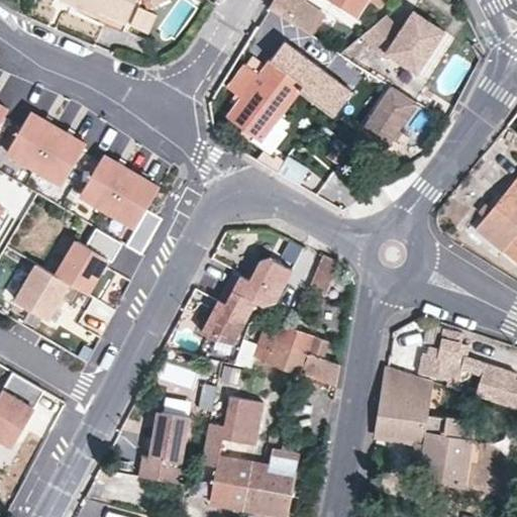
[(68,0),(99,13),(101,9),(126,20),(134,0),(68,0)]
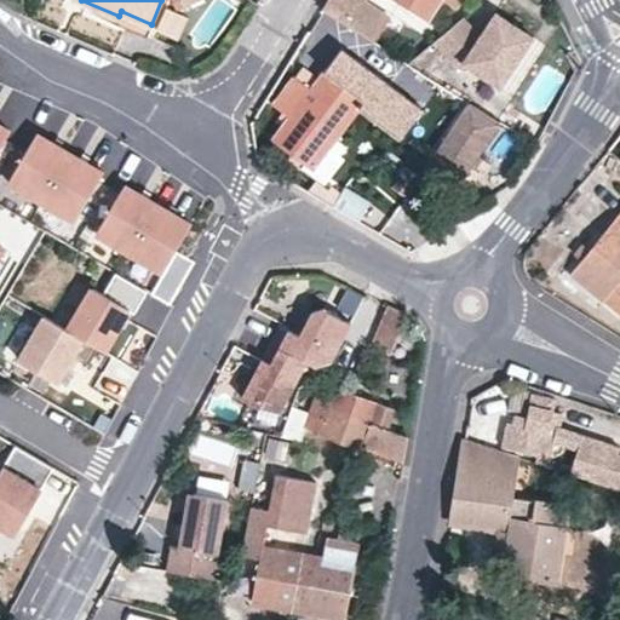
[(170,0),(174,10),(200,0),(170,0)]
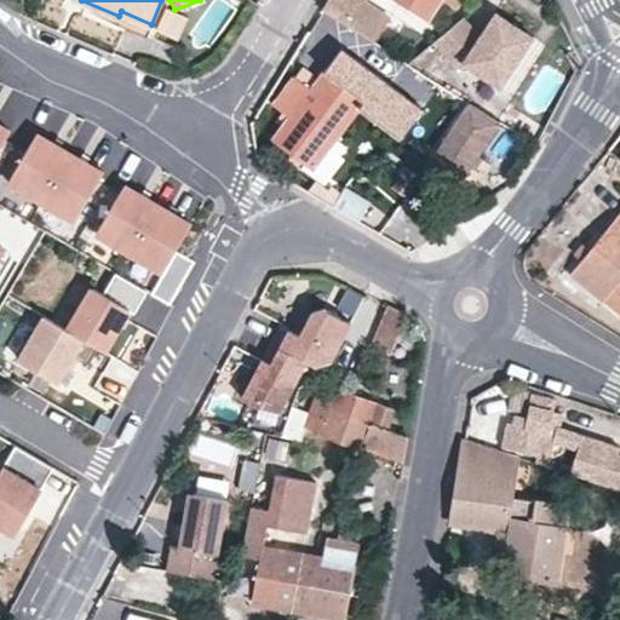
[(327,0),(322,9),(374,40),(389,18),(359,0),(327,0)]
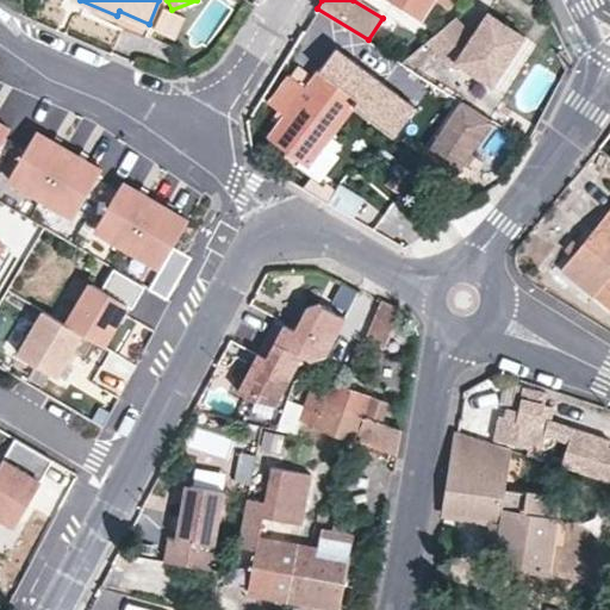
[(442,0),(390,0),(421,19),(433,0),(440,0),(442,1),(442,0)]
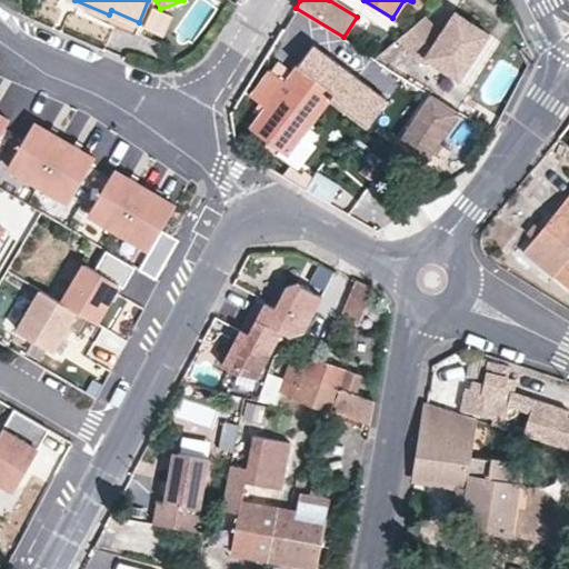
[(142,28),(161,37),(170,16),(151,7),(142,28)]
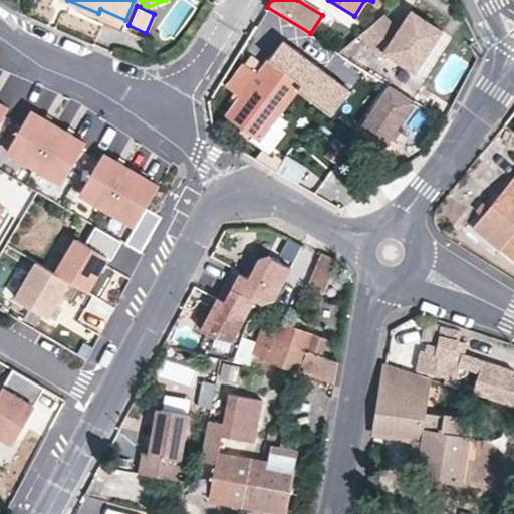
[(415,72),(442,31),(411,11),(402,24),(406,27),(403,32),(399,29),(383,12),(359,33),(379,55),(383,52),(415,72)]
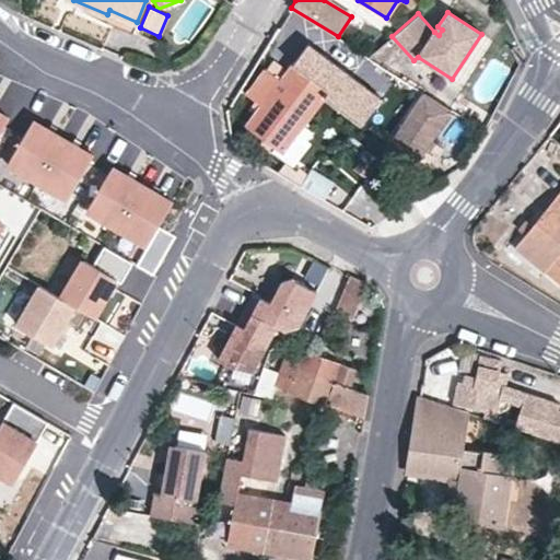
[(380,61),(351,46),(338,69),(366,84),(380,61)]
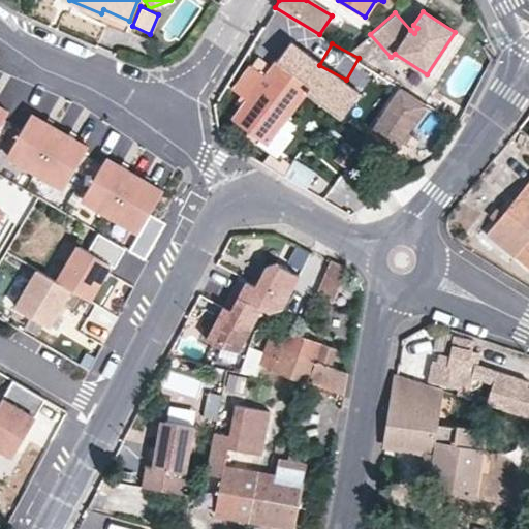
[(266,75),(263,73),(269,66),(255,56),(231,89),(247,101),(236,118),(259,136),(279,110),(287,116),(319,71),(287,48),(266,75)]
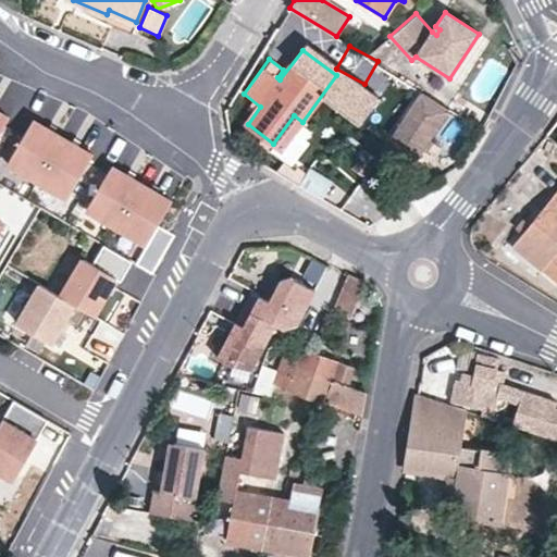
[(398,101),(408,81),(384,69),(373,89),(398,101)]
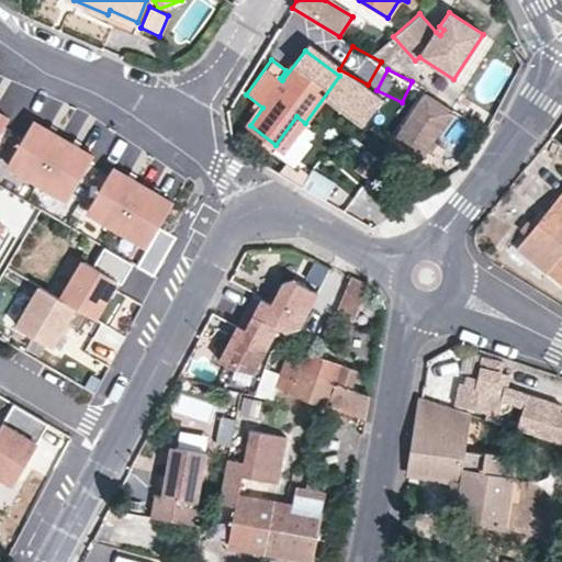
[(406,163),(416,167),(452,112),(425,94),(383,161),(398,172),(406,163)]
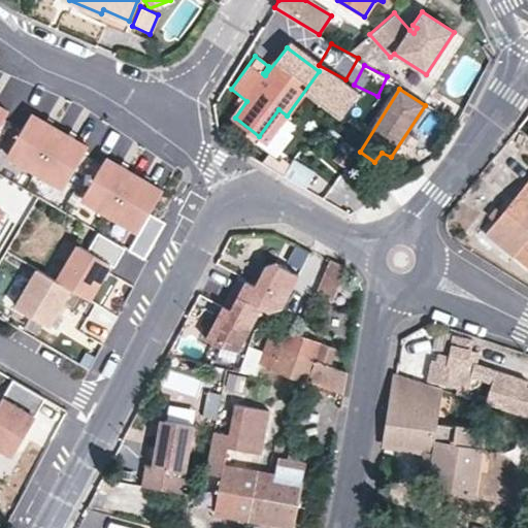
[(287,116),(278,109),(259,136),(266,141),(287,116)]
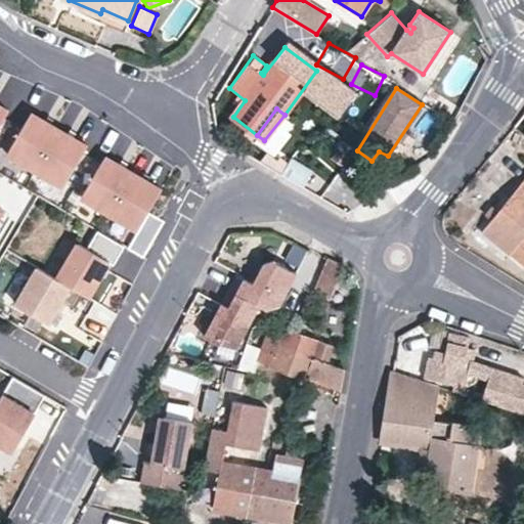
[(87,145),(30,112),(7,154),(63,186),(87,145)]
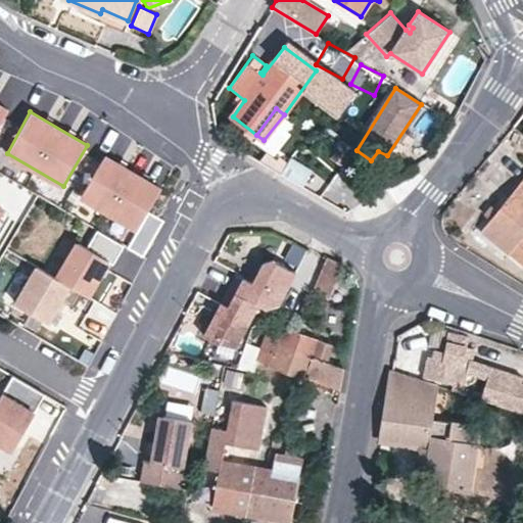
[(271,151),(293,123),(284,114),(264,140),(256,135),(253,139),(271,151)]
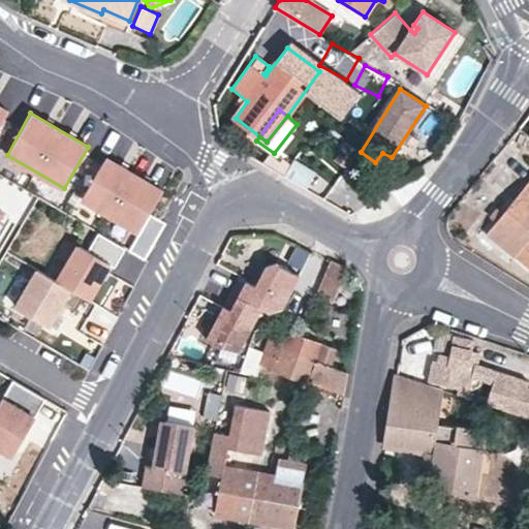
[(348,167),(361,152),(348,144),(337,160),(348,167)]
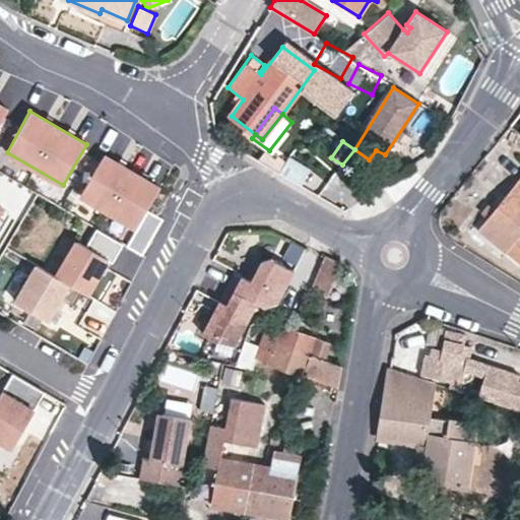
[(160,188),(104,154),(80,195),(137,228),(147,209),(160,188)]
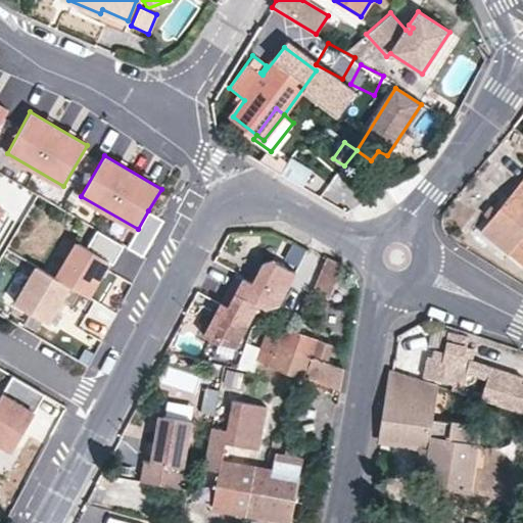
[(303,185),(313,170),(292,156),(282,172),(303,185)]
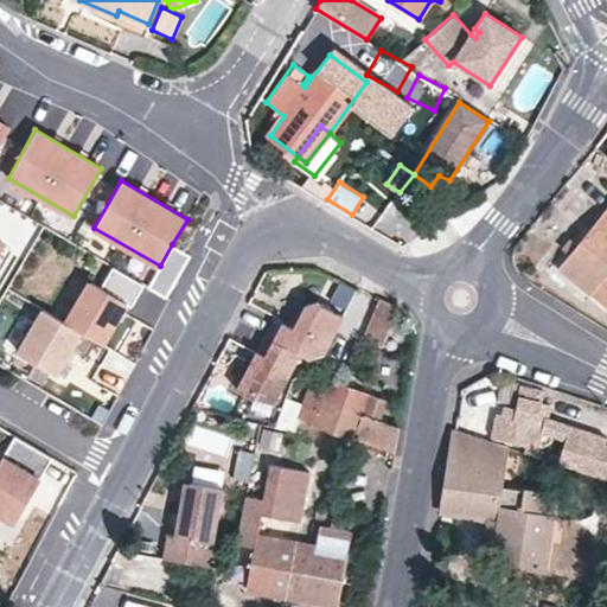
[(606,209),(558,268),(590,295),(599,285),(606,273),(606,209)]
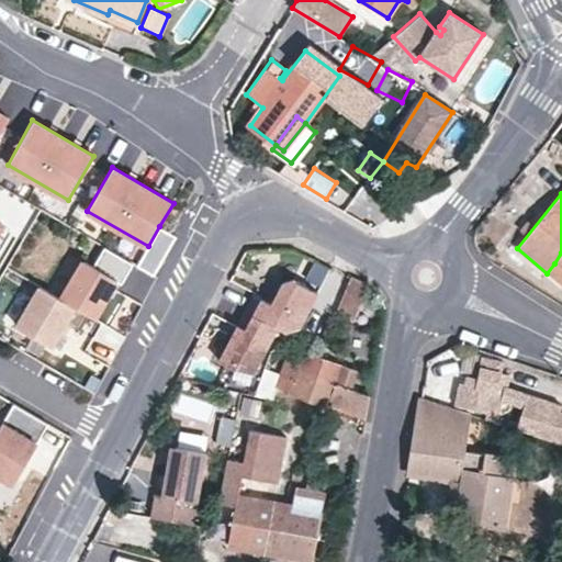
[(154,276),(177,236),(159,226),(148,246),(137,266),(154,276)]
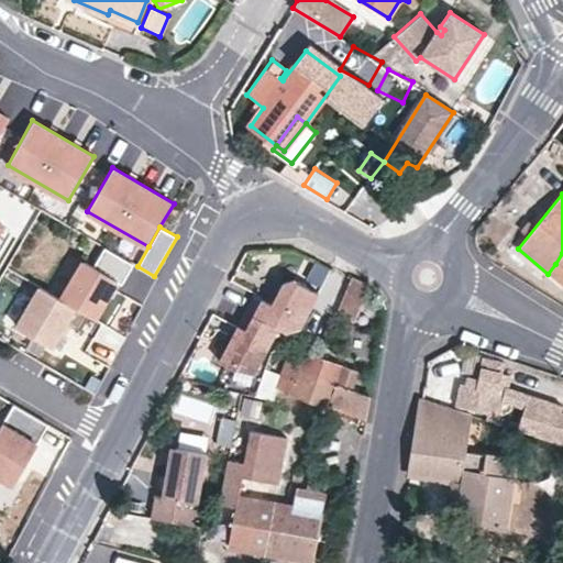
[(85,260),(62,299),(90,315),(96,318),(118,280),(122,284),(134,264),(106,247),(95,266),(85,260)]
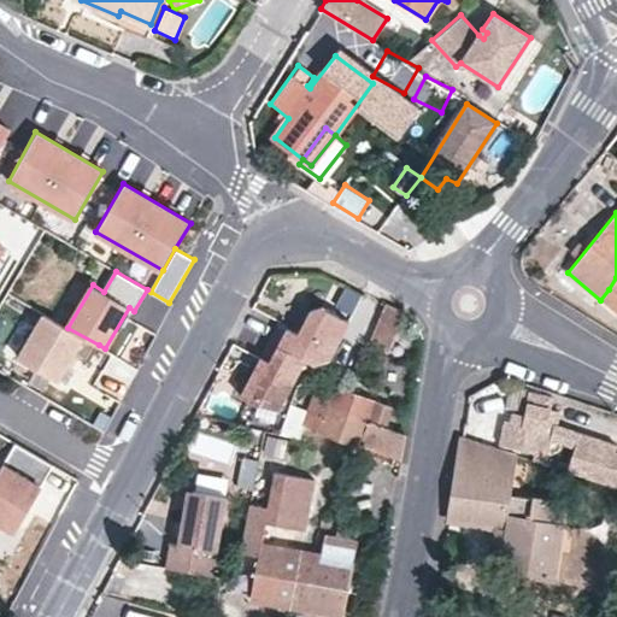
[(616,313),(616,277),(609,289),(600,300),(616,313)]
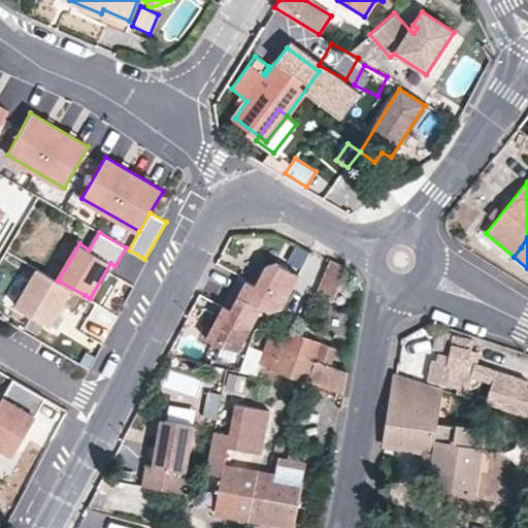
[(348,267),(331,260),(318,296),(333,301),(348,267)]
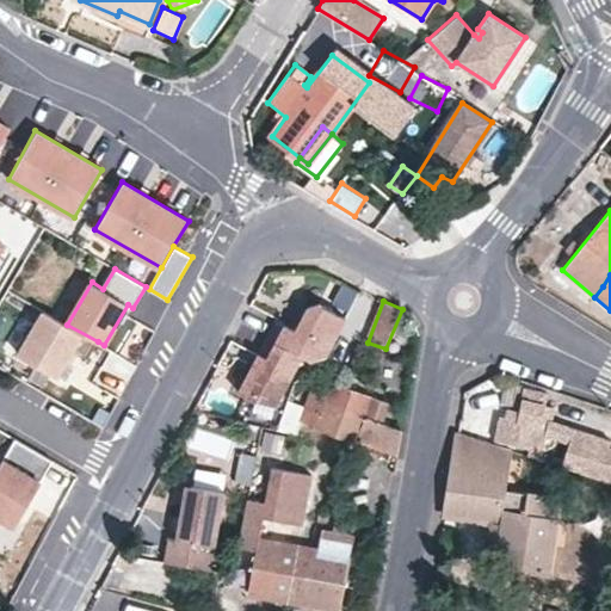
[(328,356),(349,316),(321,303),(310,306),(297,329),(278,319),(269,335),(304,355),(313,359),(328,356)]
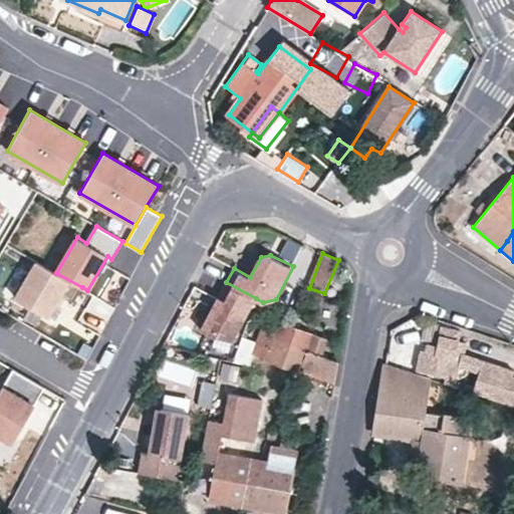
[(56,273),(37,261),(16,297),(48,315),(56,302),(61,294),(65,296),(74,301),(82,287),(56,273)]
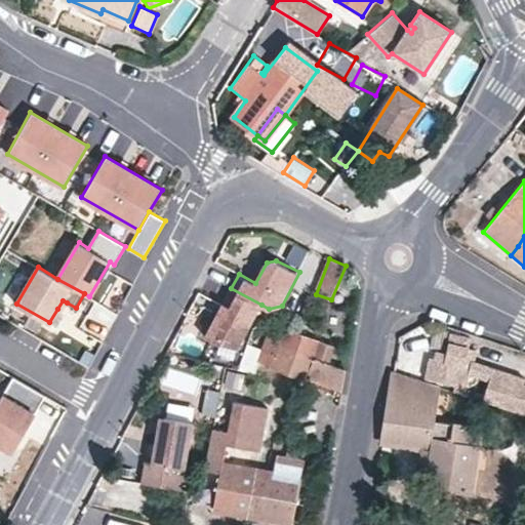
[(239,348),(261,305),(231,288),(206,335),(219,342),(239,348)]
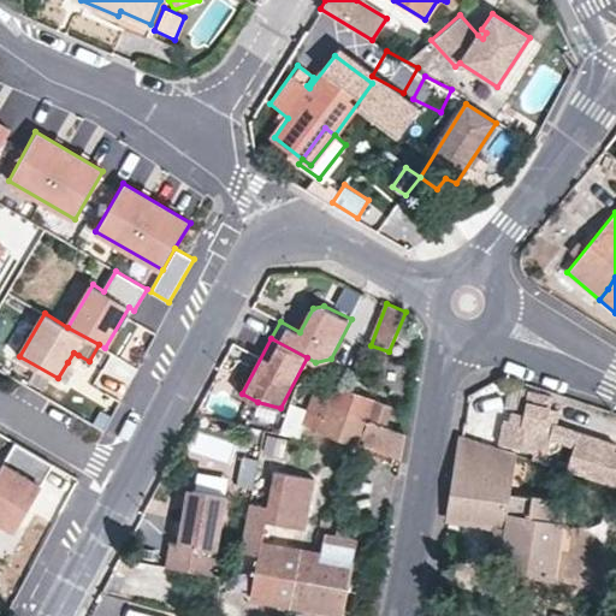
[(122,396),(137,365),(112,351),(96,381),(122,396)]
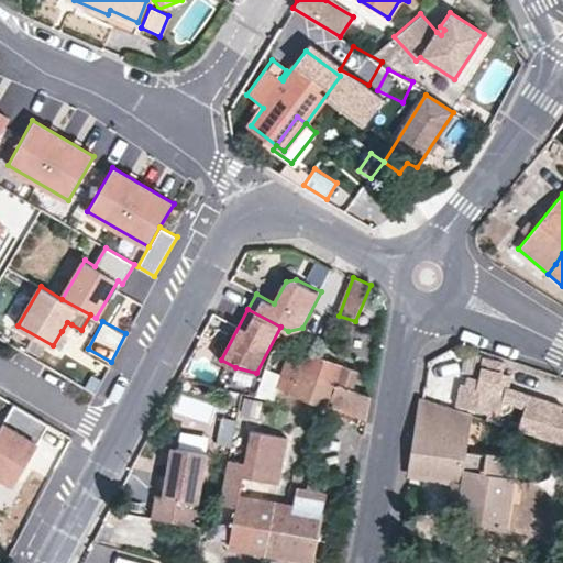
[(66,333),(72,324),(67,322),(62,331),(66,333)]
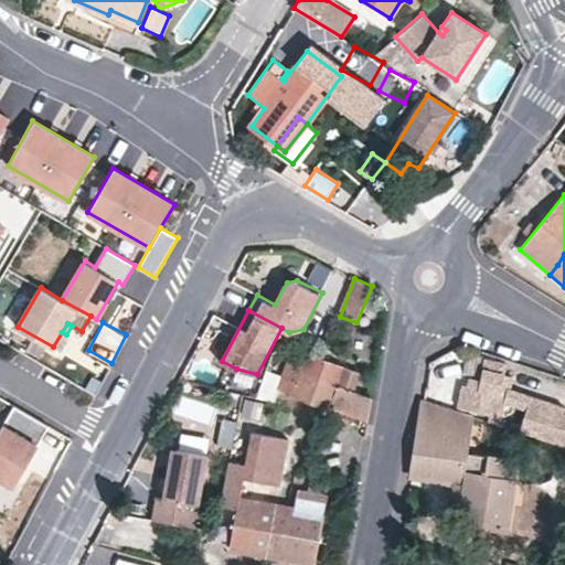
[(305,352),(290,393),(381,426),(386,401),(358,391),(362,373),(305,352)]
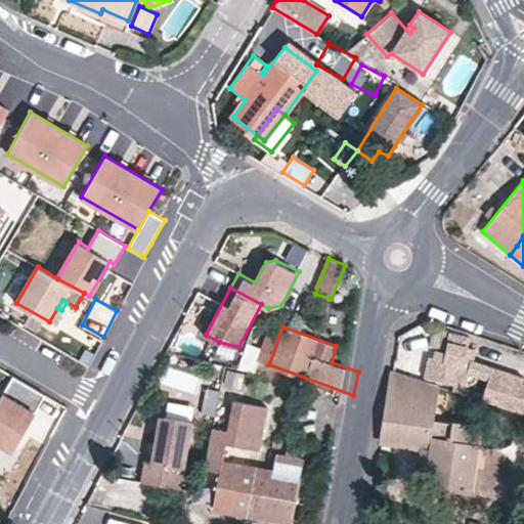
[(488,381),(482,399),(523,412),(523,382),(523,378),(523,376),(472,358),(472,357),(475,358),(478,348),(470,346),(471,336),(451,332),(446,349),(439,348),(438,356),(427,354),(423,375),(455,382),(454,388),(466,390),(469,376),(488,381)]
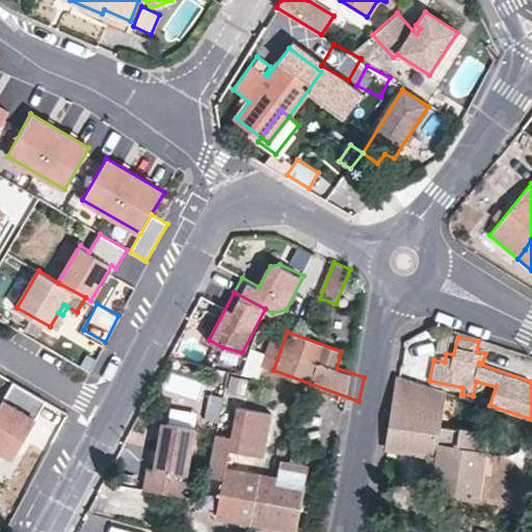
[(248,348),(243,372),(260,375),(265,351),(248,348)]
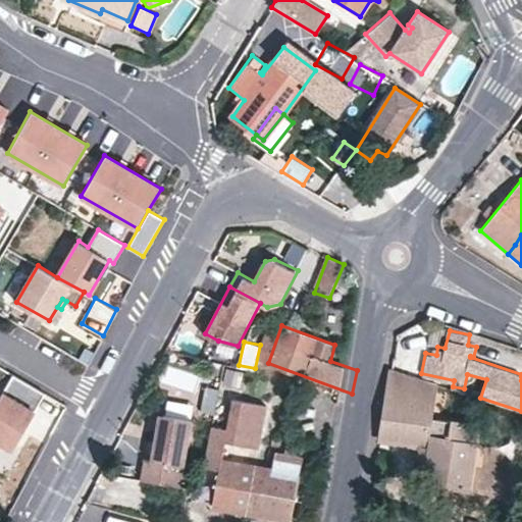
[(394,368),(388,400),(382,440),(426,446),(427,434),(430,416),(435,382),(394,368)]
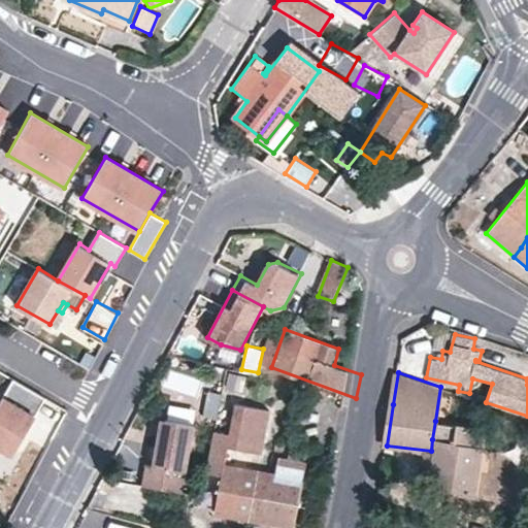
[(12,453),(45,397),(13,377),(0,399),(0,448),(1,446),(12,453)]
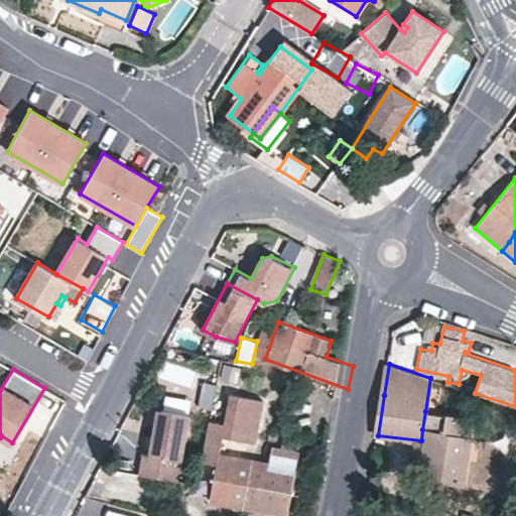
[(215,405),(217,382),(202,380),(200,403),(215,405)]
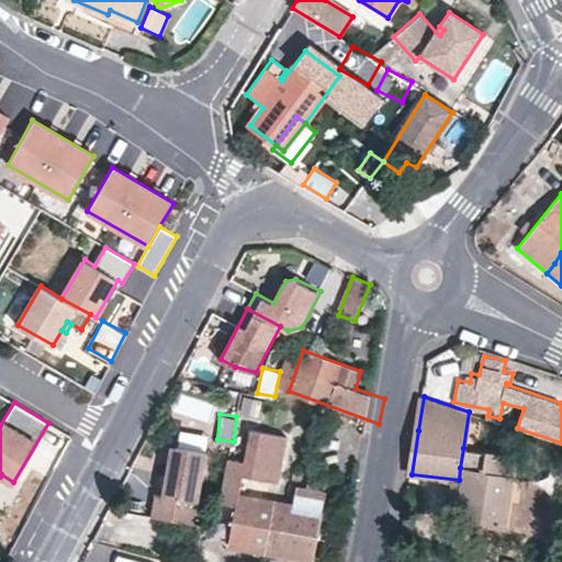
[(231,458),(222,503),(237,505),(238,496),(243,474),(279,481),(287,435),(250,428),(244,460),(231,458)]
